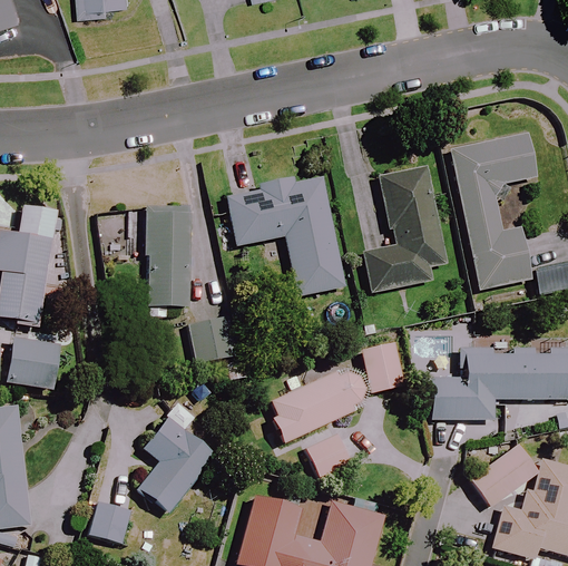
[(0,0),(0,27),(22,21),(16,0),(0,0)]
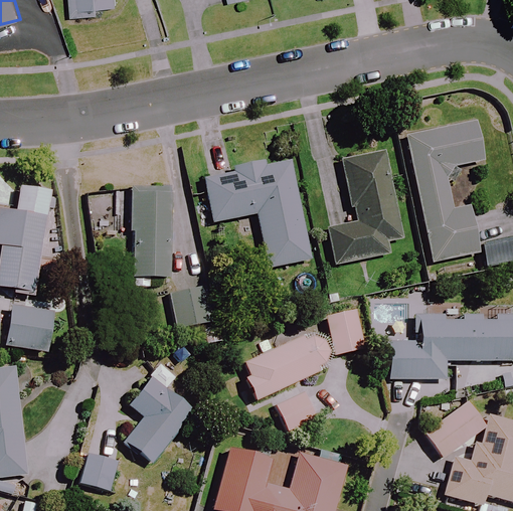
[(119,5),(118,0),(74,0),(76,14),(101,13),(100,6),(119,5)]
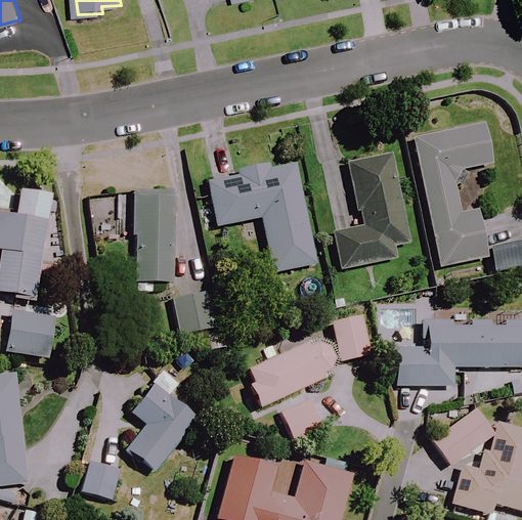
[(443,265),(487,255),(476,208),(465,211),(454,169),(491,160),(482,121),(412,137),(443,265)]
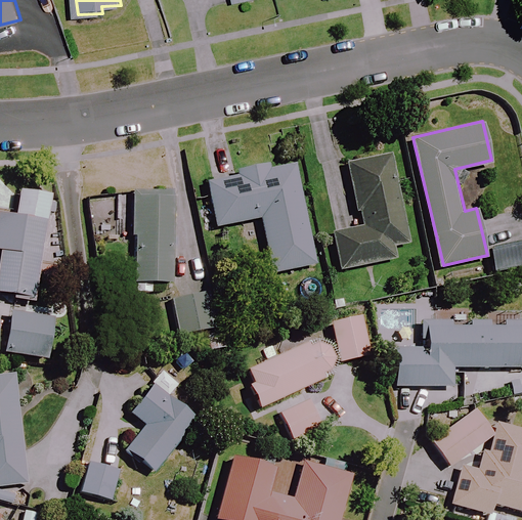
[(407,242),(389,153),(350,161),(363,226),(336,232),(344,268),(395,257),(393,245),(407,242)]
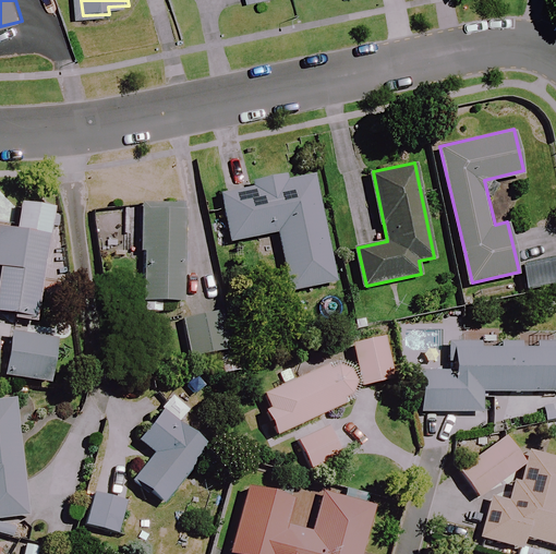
[(337,279),(315,173),(222,193),(232,240),(279,230),(292,289),(337,279)]
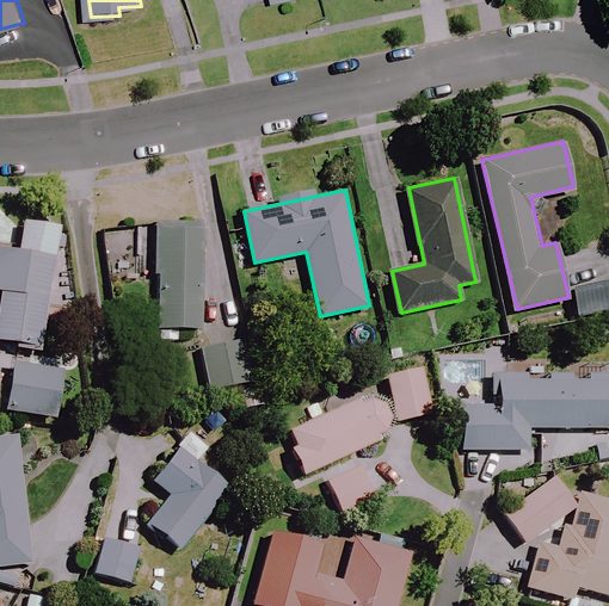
[(57,226),(22,222),(18,251),(0,249),(0,288),(1,289),(0,308),(0,340),(25,342),(25,347),(47,350),(57,226)]
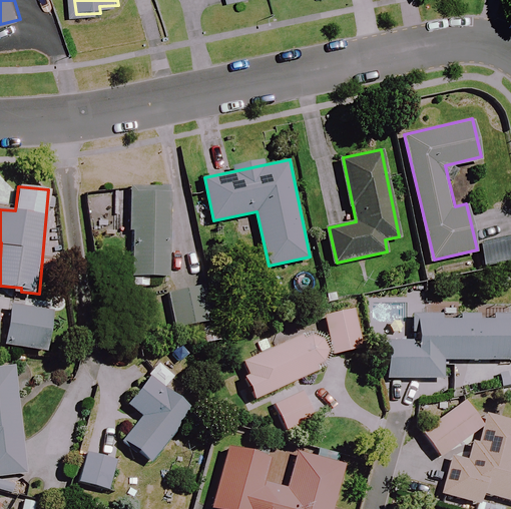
[(171,275),(170,188),(133,188),(134,285),(148,284),(148,276),(171,275)]
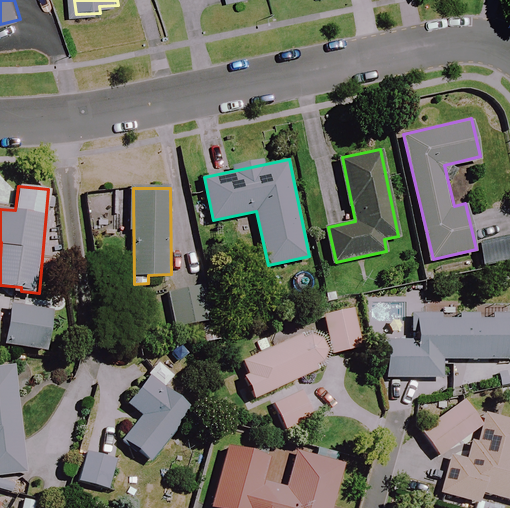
[(207,319),(201,286),(170,292),(176,325),(207,319)]
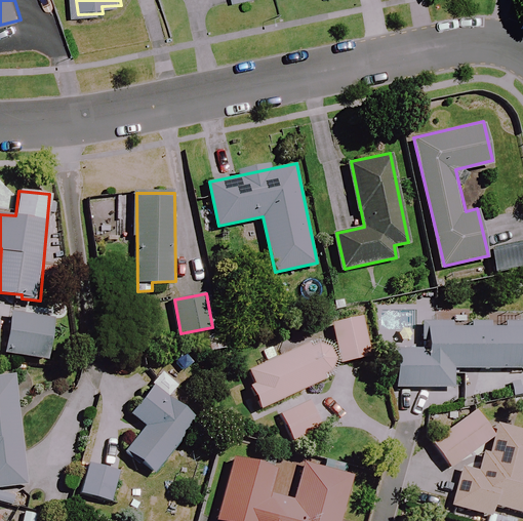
[(61,318),(11,312),(6,352),(55,358),(61,318)]
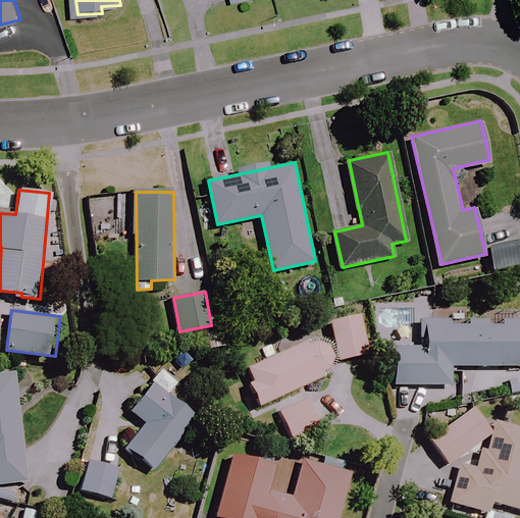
[(373,352),(364,313),(331,320),(340,359),(373,352)]
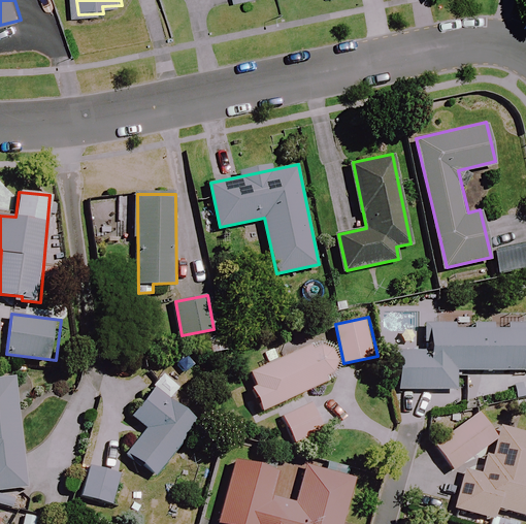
[(525,323),(427,323),(427,348),(397,347),(397,388),(461,388),(461,368),(525,368),(525,323)]
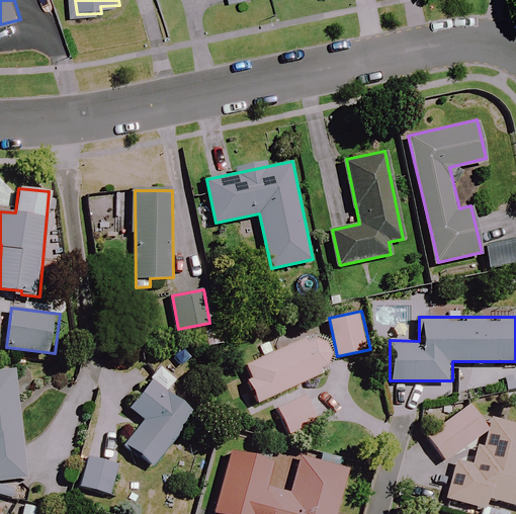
[(334,367),(318,332),(242,366),(257,402),(334,367)]
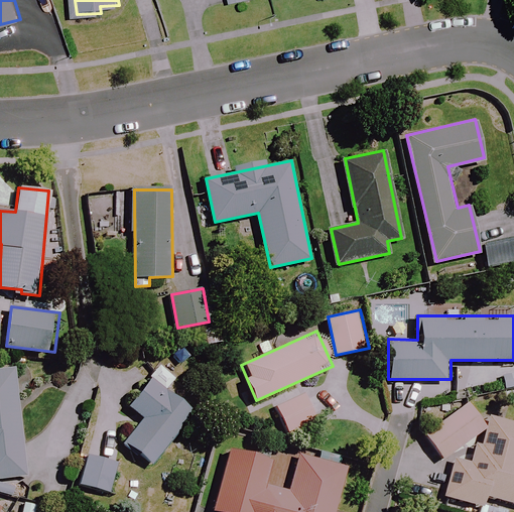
[(0,477),(27,475),(16,367),(0,368),(0,477)]
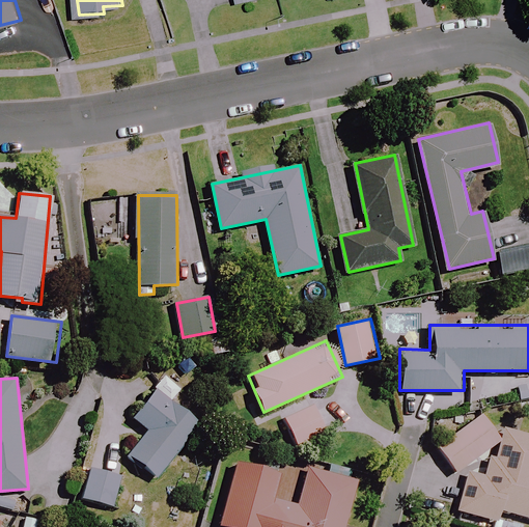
[(199,422),(156,388),(134,416),(148,428),(128,454),(157,477),(199,422)]
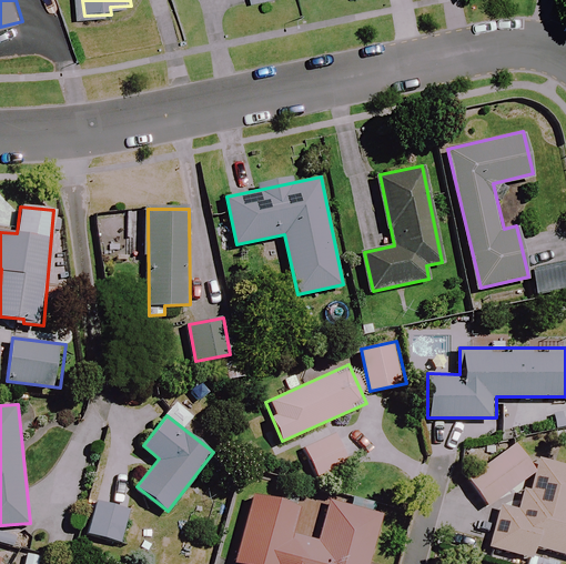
[(346,459),(336,432),(305,444),(315,471),(346,459)]
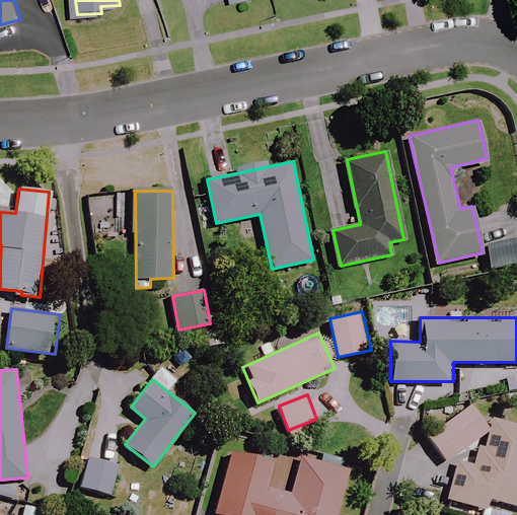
[(489,429),(471,405),(428,436),(446,460),(489,429)]
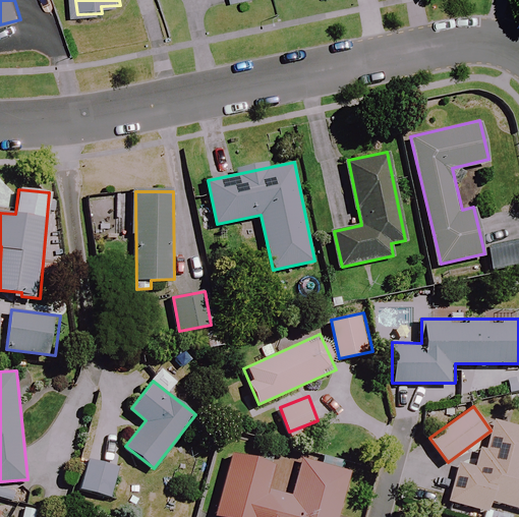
[(518,425),(495,419),(487,448),(481,446),(475,467),(460,462),(450,499),(487,510),(491,499),(518,506),(518,425)]
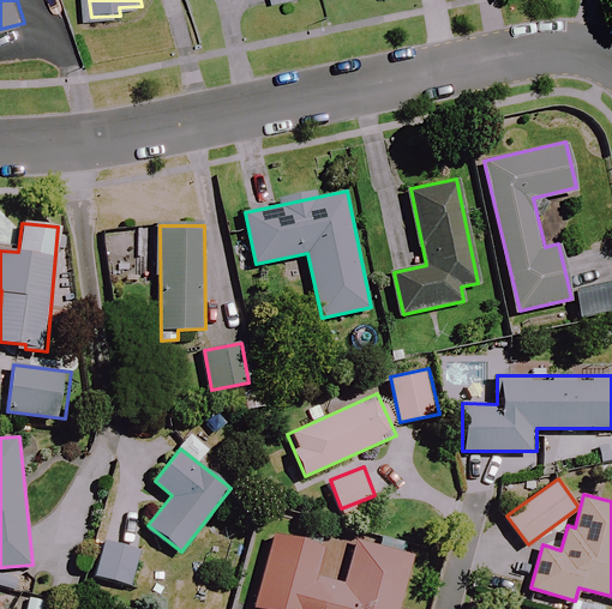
[(325,544),(274,531),(255,608),(261,608),(400,608),(414,555),(357,541),(346,583),(317,576),(325,544)]
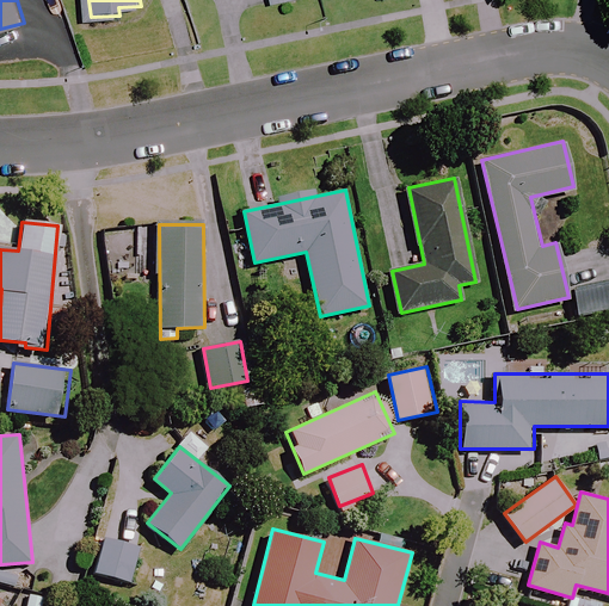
[(137,548),(105,538),(94,572),(110,575),(128,581),(137,548)]
